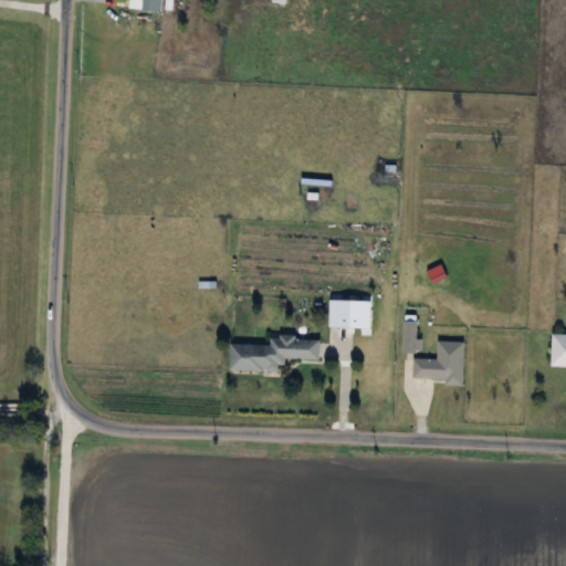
[(127,0),(127,10),(160,12),(160,0),(127,0)]
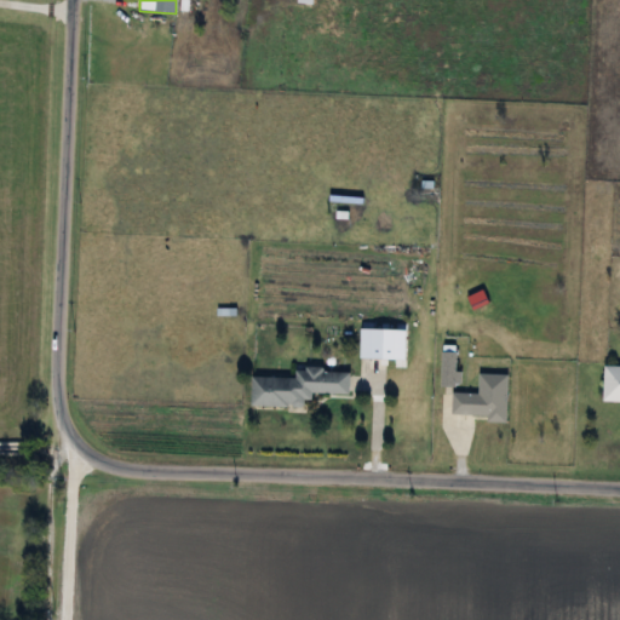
[(379,342),(359,342),(359,360),(379,360),(379,342)]
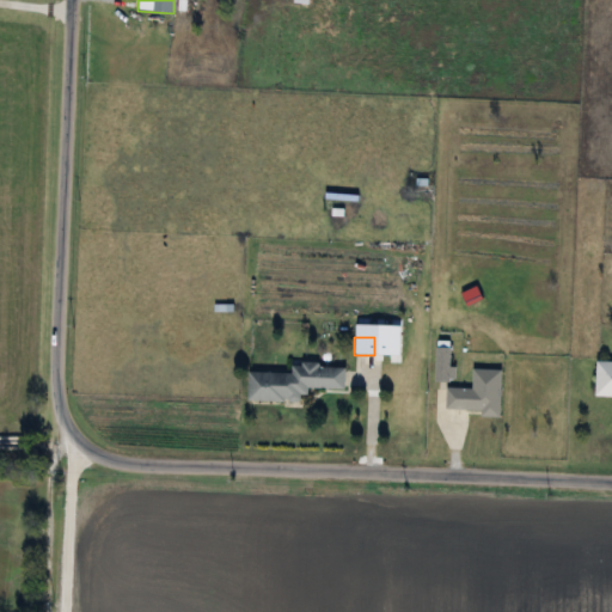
[(435,378),(448,378),(448,346),(435,346),(435,378)]
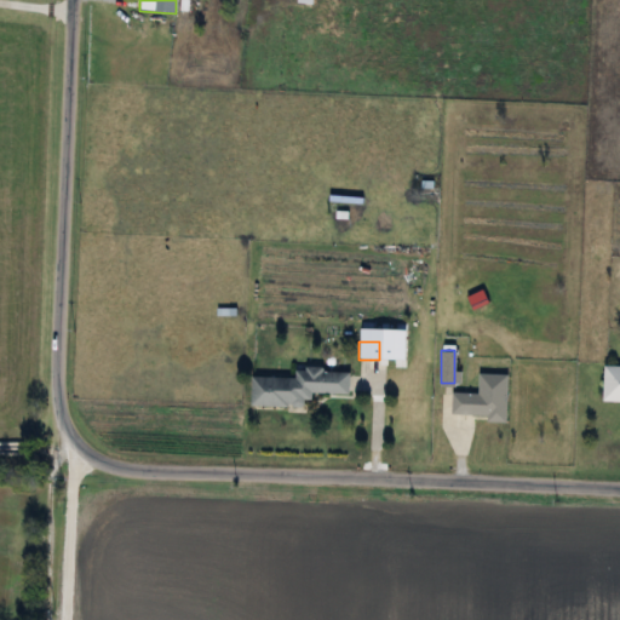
[(619,366),(602,366),(601,402),(619,402),(619,366)]
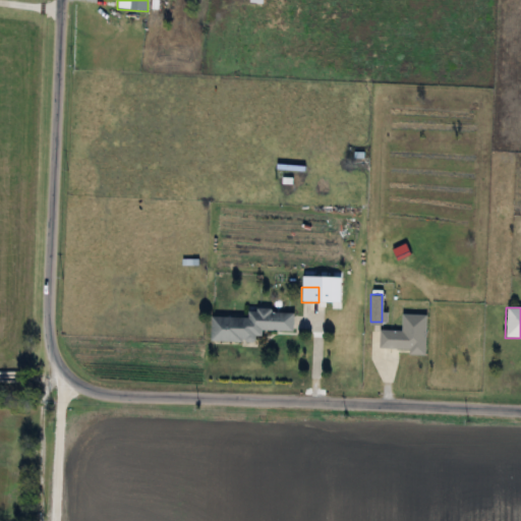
[(209,341),(259,343),(259,331),(291,332),(292,312),(246,310),(246,319),(210,317),(209,341)]
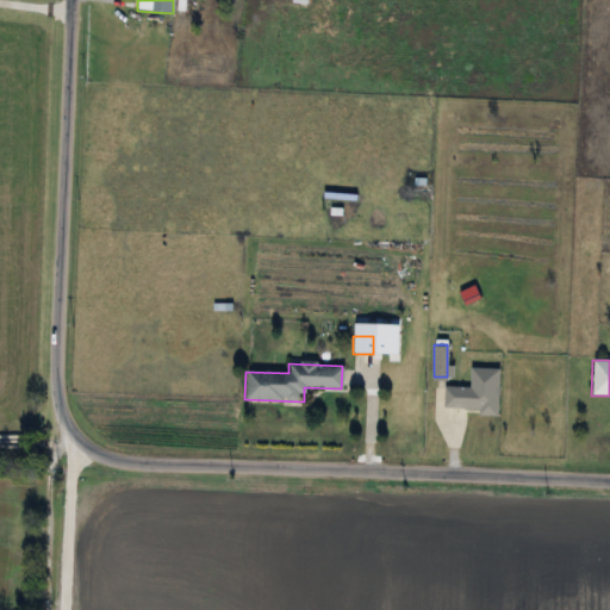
[(497,369),(470,368),(470,388),(442,387),(442,409),(478,409),(477,415),(497,416),(497,369)]
